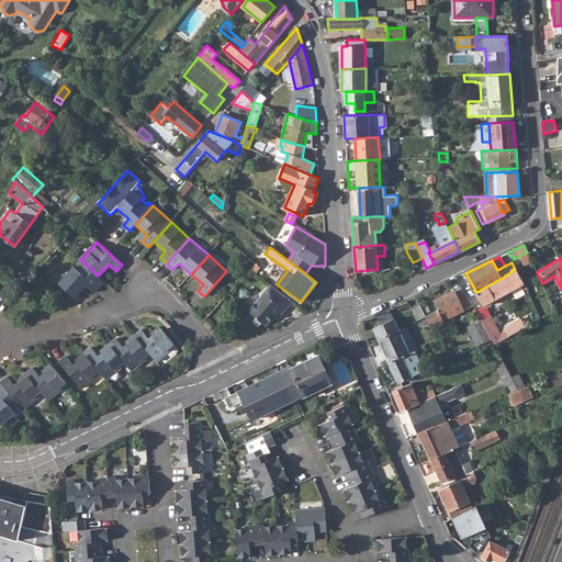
[(103,281),(98,276),(82,261),(76,268),(75,267),(59,282),(76,299),(87,287),(93,292),(103,281)]
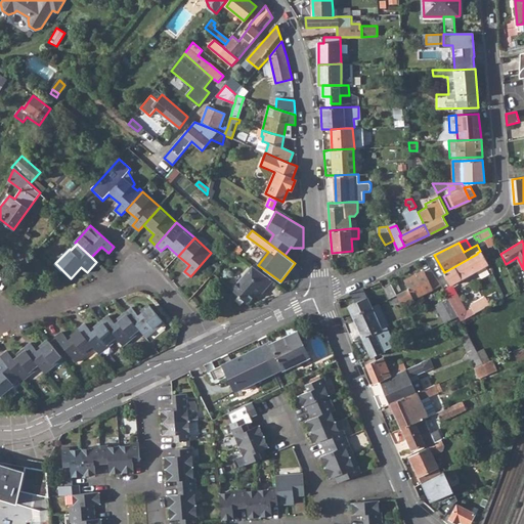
[(477,254),(444,272),(451,286),(487,265),(480,251),(477,253),(477,254)]
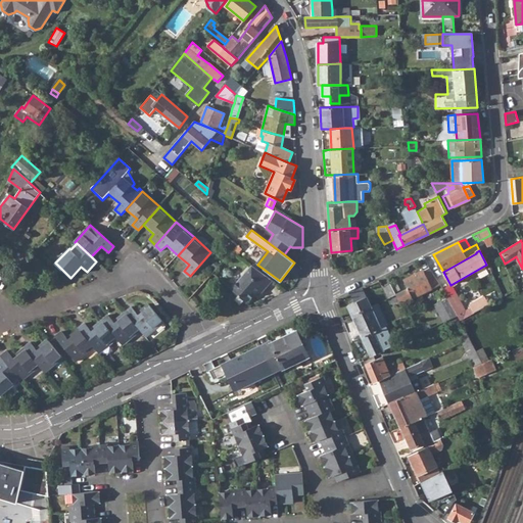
[(273,280),(252,265),(231,289),(245,301),(249,300),(255,292),(258,295),(273,280)]
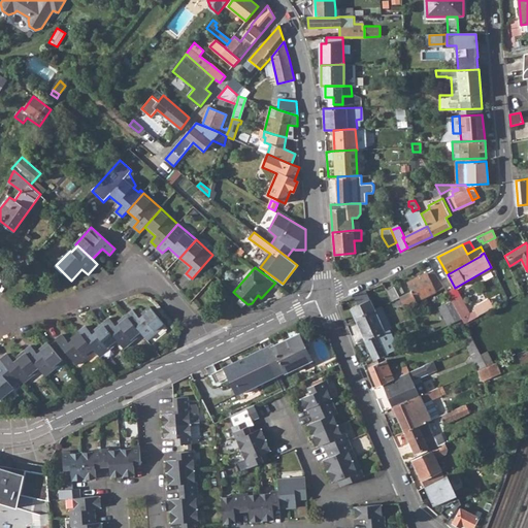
[(407,283),(417,301),(429,296),(444,288),(433,270),(407,283)]
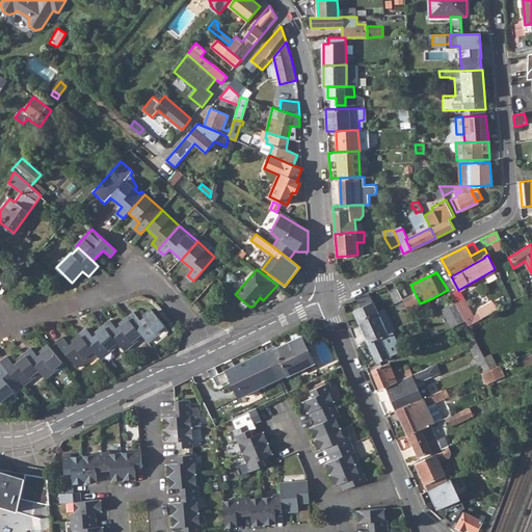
[(389,292),(395,303),(403,299),(397,288),(389,292)]
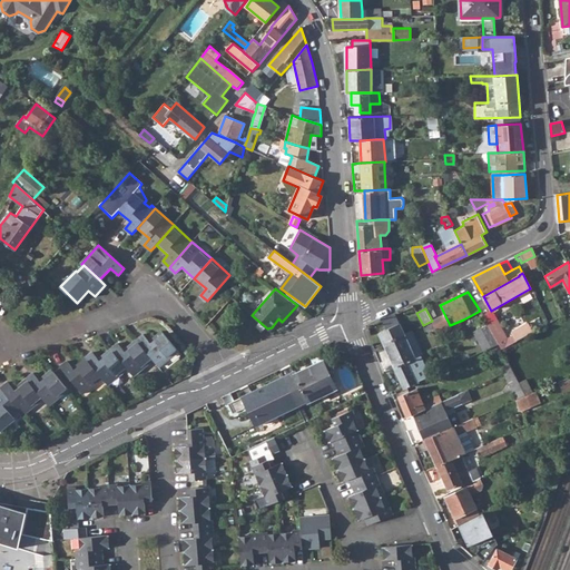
[(380,332),(384,343),(405,333),(396,314),(383,320),(386,328),(380,332)]
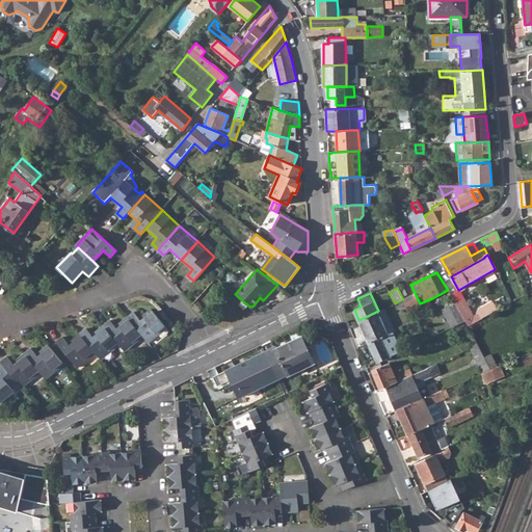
[(467,325),(483,317),(496,310),(491,302),(479,309),(480,312),(475,315),(466,297),(455,303),(458,309),(463,319),(466,321),(467,325)]
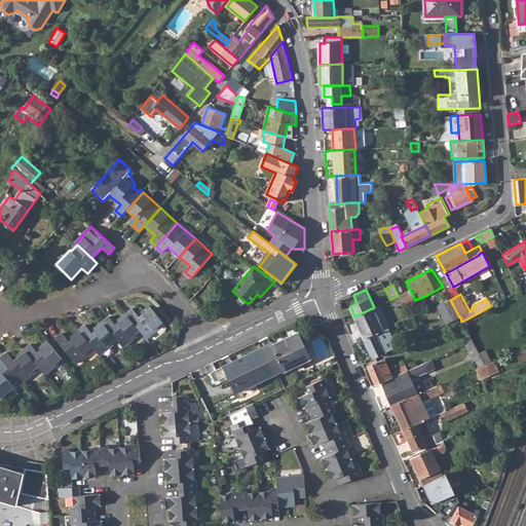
[(430,300),(427,295),(415,300),(418,306),(430,300)]
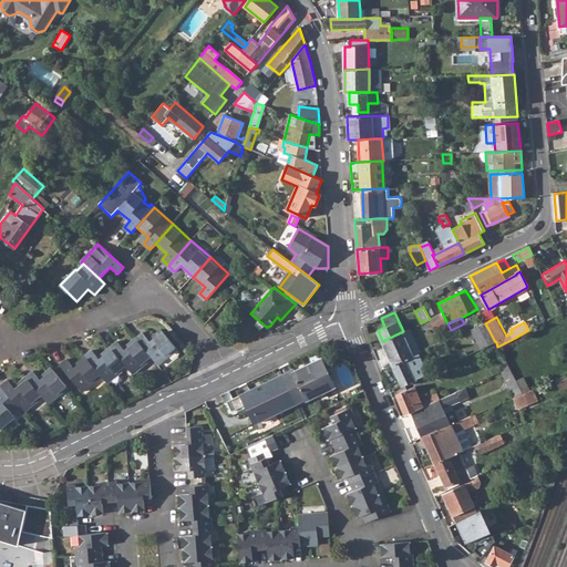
[(471,326),(472,329),(485,323),(484,320),(471,326)]
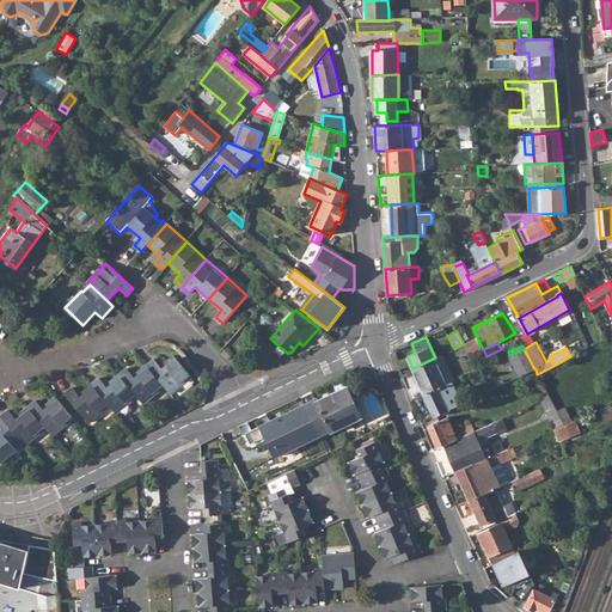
[(275,350),(281,356),(285,353),(279,347),(275,350)]
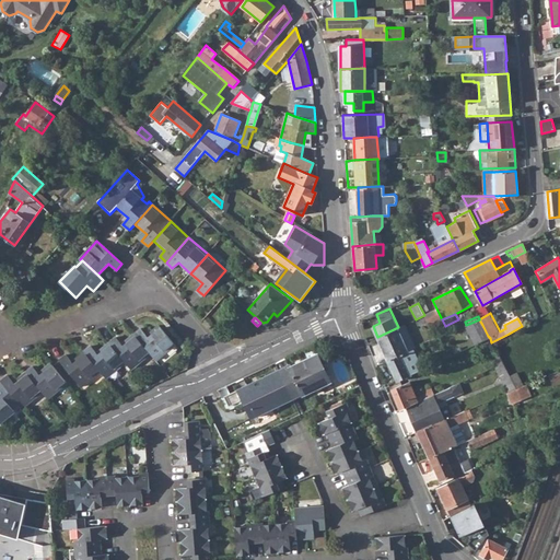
[(466,325),(476,345),(487,340),(490,338),(488,336),(482,325),(479,319),(466,325)]
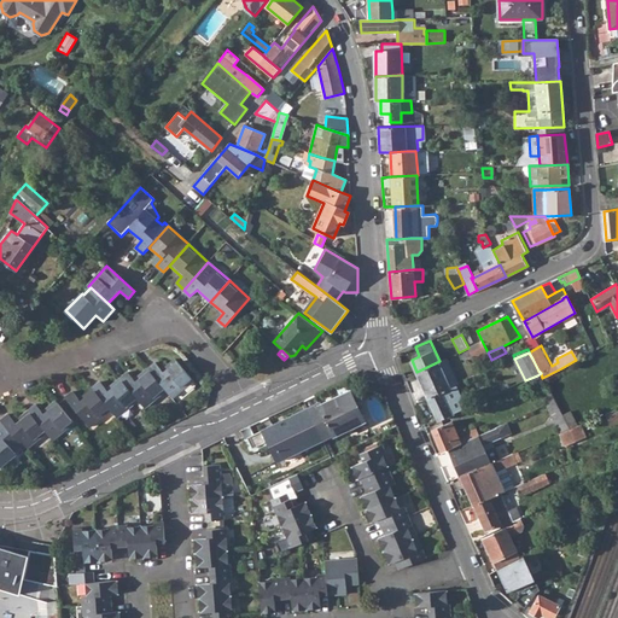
[(417,372),(429,397),(452,388),(455,385),(456,385),(460,383),(448,357),(439,361),(417,372)]
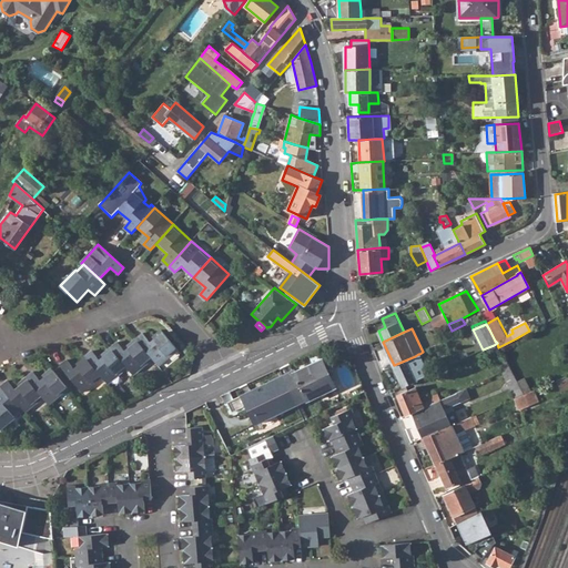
[(141,333),(134,338),(152,359),(156,366),(176,351),(160,330),(148,340),(141,333)]
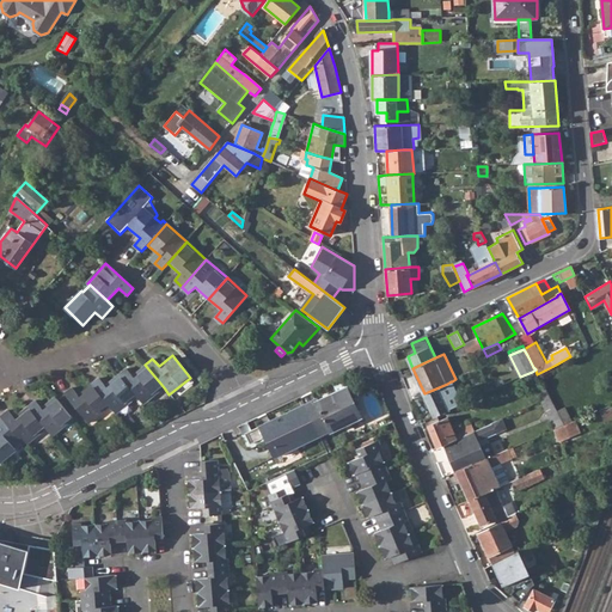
[(126,369),(118,375),(135,396),(142,404),(164,387),(145,365),(130,377),(126,369)]
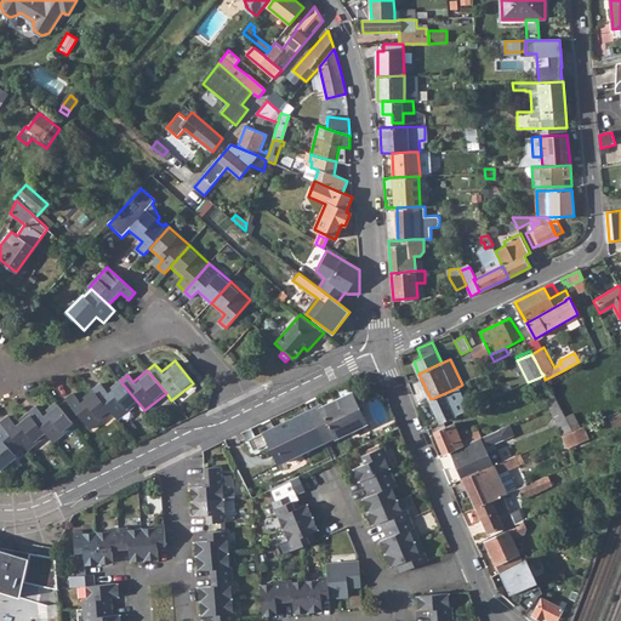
[(98,385),(91,391),(109,412),(115,420),(137,402),(120,381),(106,392),(98,385)]
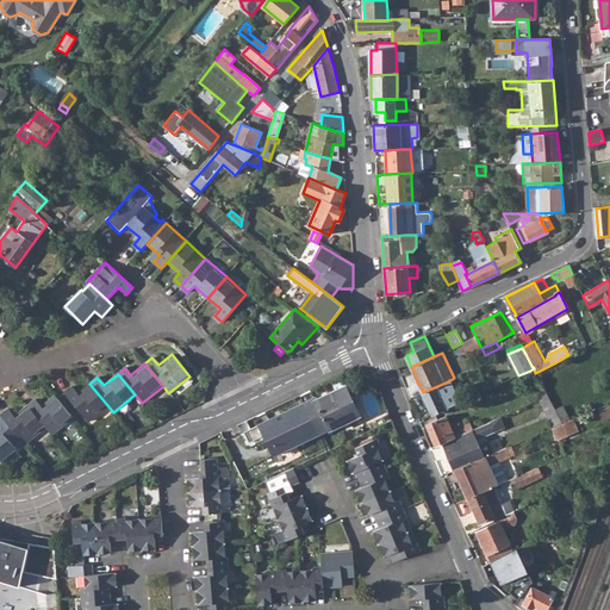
[(446,383),(423,392),(433,414),(460,402),(450,380),(449,380),(446,383)]
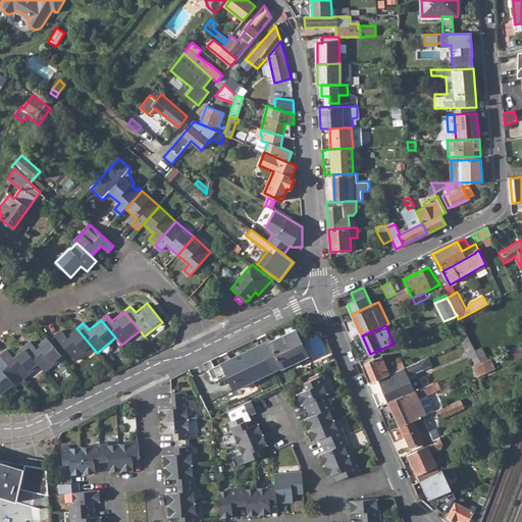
[(460,332),(464,341),(468,338),(463,327),(460,329),(461,331),(460,332)]
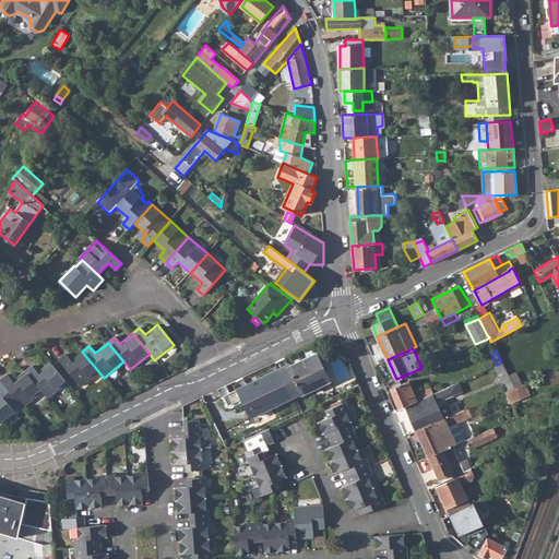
[(80,385),(98,371),(82,352),(71,361),(64,354),(58,359),(80,385)]
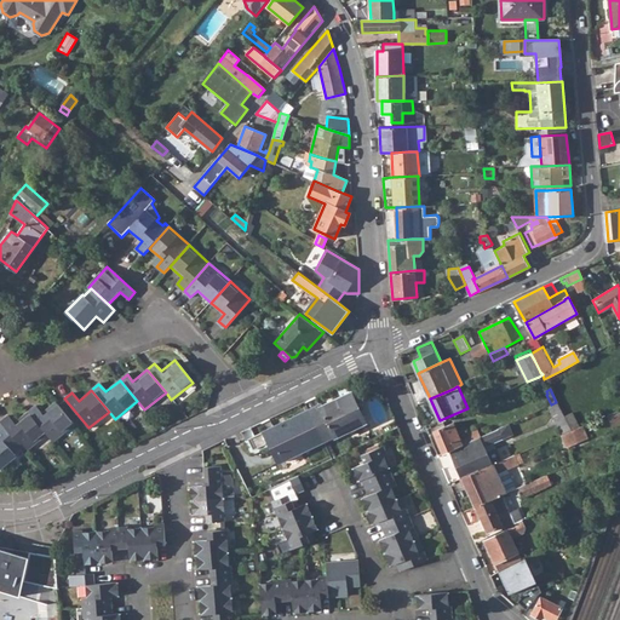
[(352,394),(322,407),(321,405),(309,411),(325,442),(334,437),(336,438),(367,423),(352,394)]
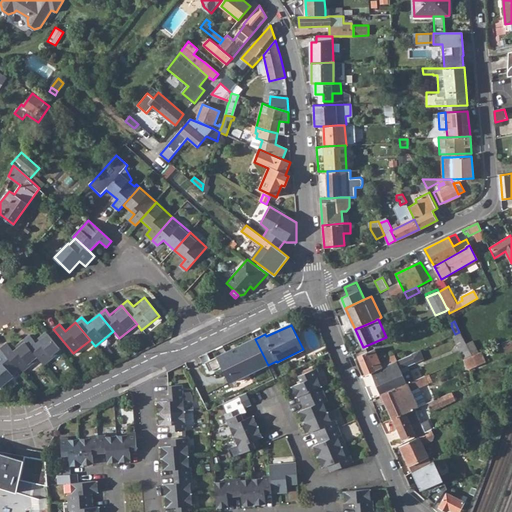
[(453,335),(464,359),(472,356),(459,332),(455,334),(453,335)]
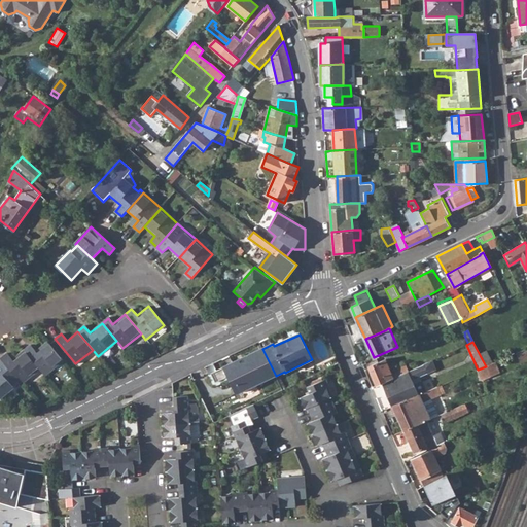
[(31,345),(24,350),(39,369),(44,376),(62,361),(47,343),(36,351),(31,345)]
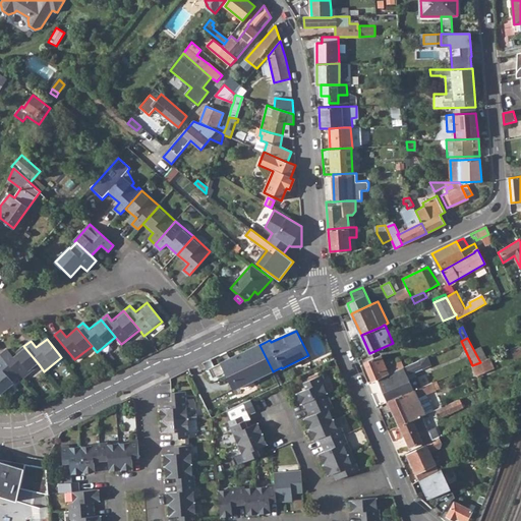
[(234,390),(273,371),(259,345),(208,369),(213,379),(223,373),(225,377),(228,375),(234,390)]
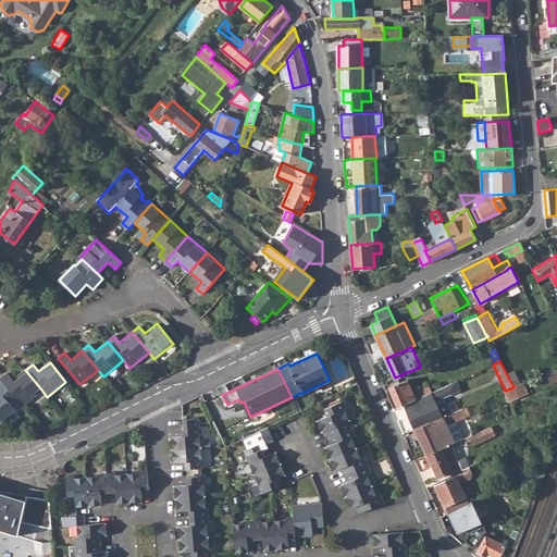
[(7,373),(0,378),(0,379),(19,401),(21,405),(41,390),(25,370),(12,380),(7,373)]
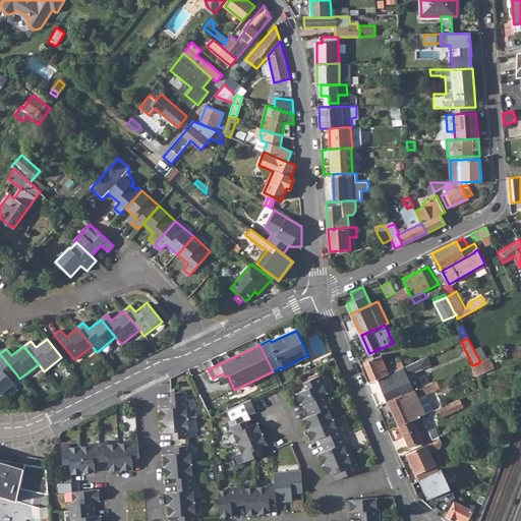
[(9,381),(17,375),(0,354),(0,391),(11,383),(9,381)]
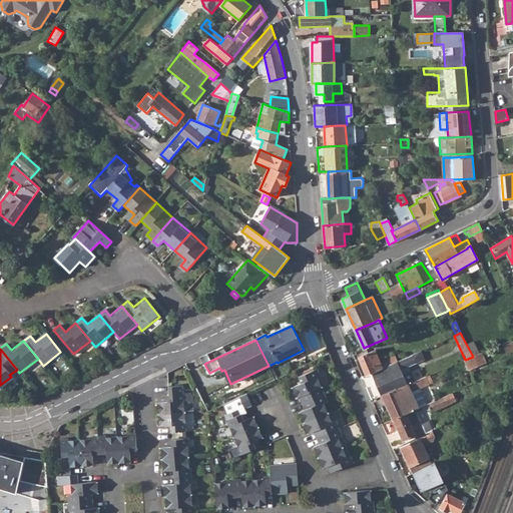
[(373,372),(398,361),(396,355),(381,362),(380,358),(373,361),(369,352),(359,357),(367,375),(373,372)]
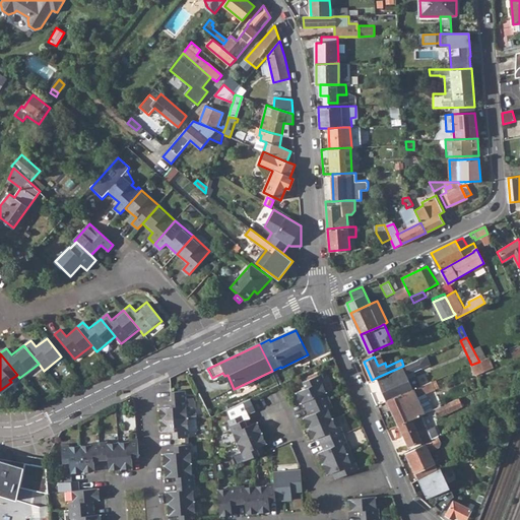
[(403,366),(378,377),(388,400),(413,390),(406,374),(421,367),(418,359),(403,366)]
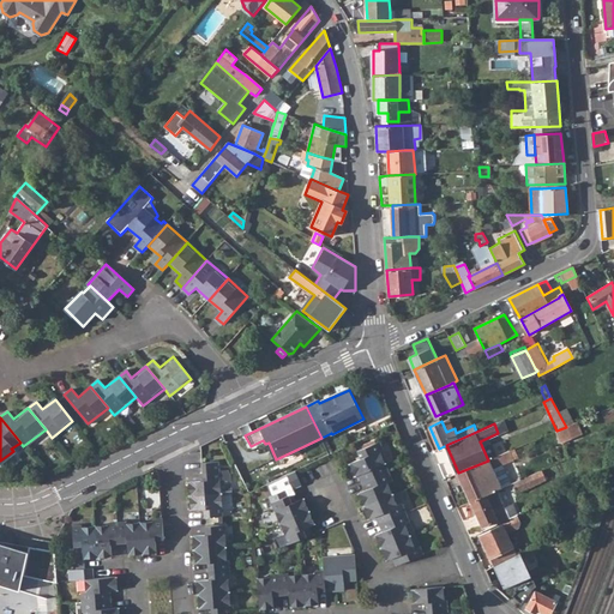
[(360,474),(362,481),(390,470),(381,450),(385,449),(381,440),(359,450),(361,458),(351,462),(356,475),(360,474)]
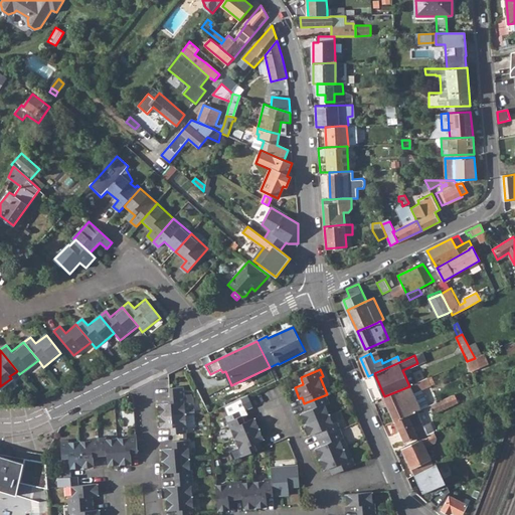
[(384,396),(394,420),(395,420),(407,415),(413,412),(417,410),(421,409),(410,385),(409,386),(384,396)]
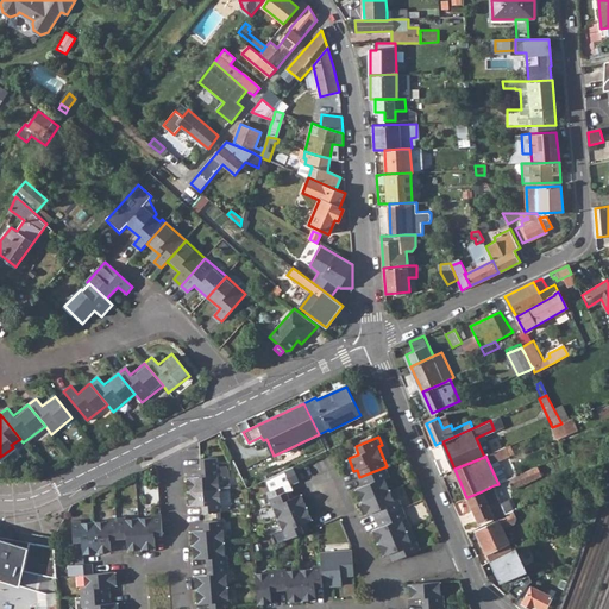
[(188,478),(189,493),(220,490),(231,489),(230,471),(227,468),(219,469),(218,459),(201,460),(202,470),(199,470),(200,478),(188,478)]
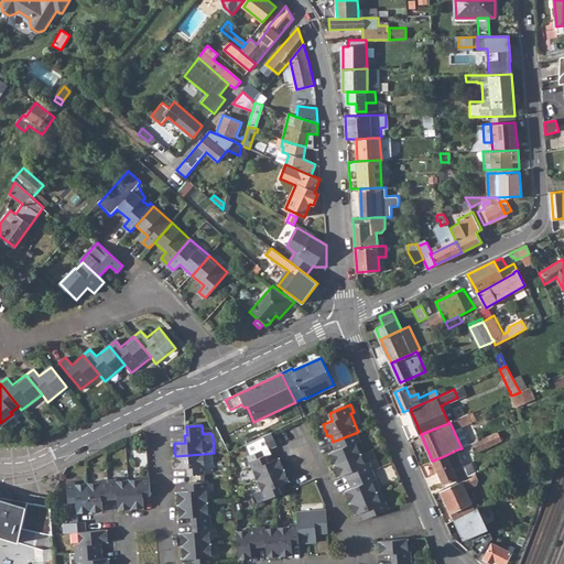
[(329,452),(335,464),(361,453),(357,442),(361,440),(358,432),(333,442),(336,449),(329,452)]
